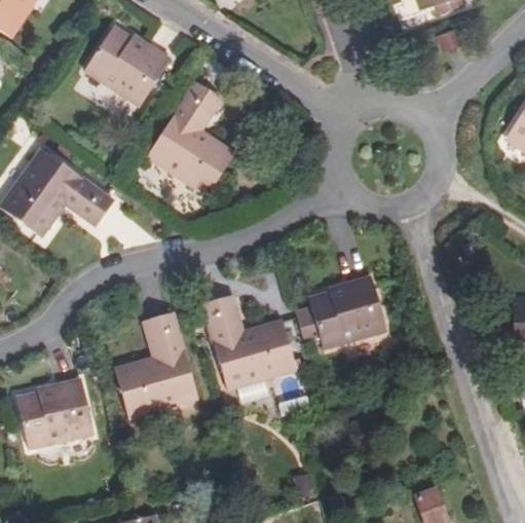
[(0,32),(13,41),(33,10),(27,5),(30,0),(0,0),(0,32)]
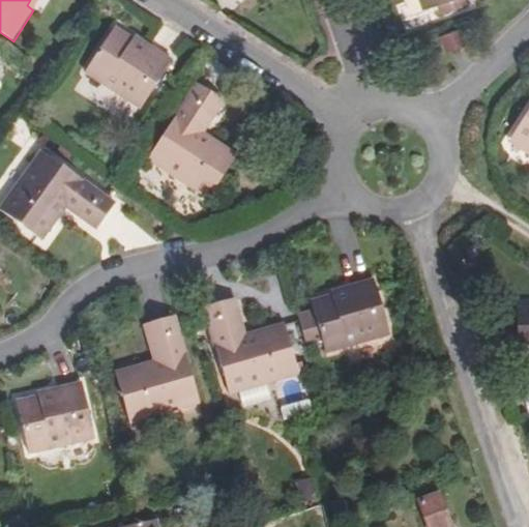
[(30,0),(27,5),(33,10),(39,0),(30,0)]
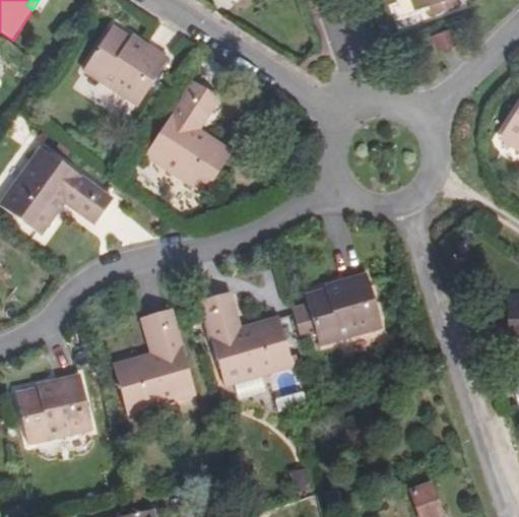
[(411,0),(418,18),(425,16),(418,0),(411,0)]
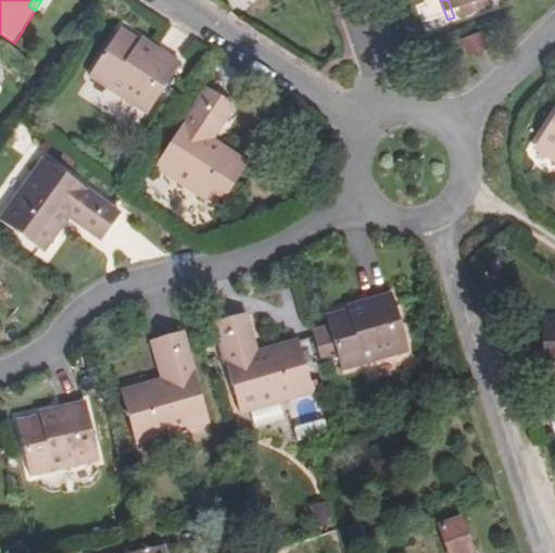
[(448,0),(454,17),(500,0),(448,0)]
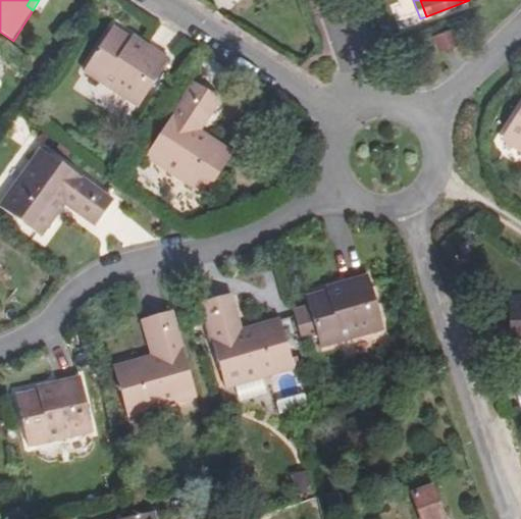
[(139,104),(170,56),(148,42),(145,45),(112,24),(85,67),(139,104)]
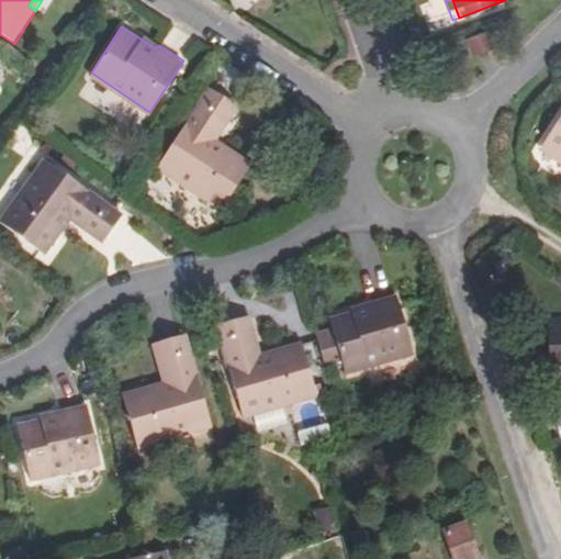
[(471,46),(487,40),(486,37),(471,43),(471,46)]
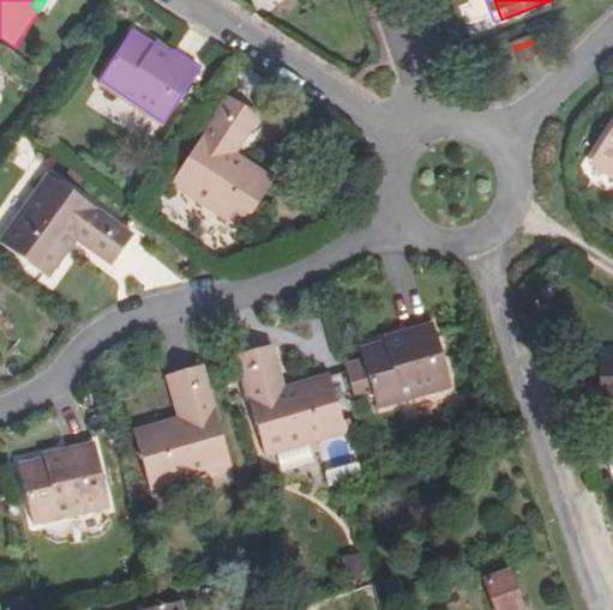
[(539,60),(533,43),(515,50),(514,52),(520,67),(539,60)]
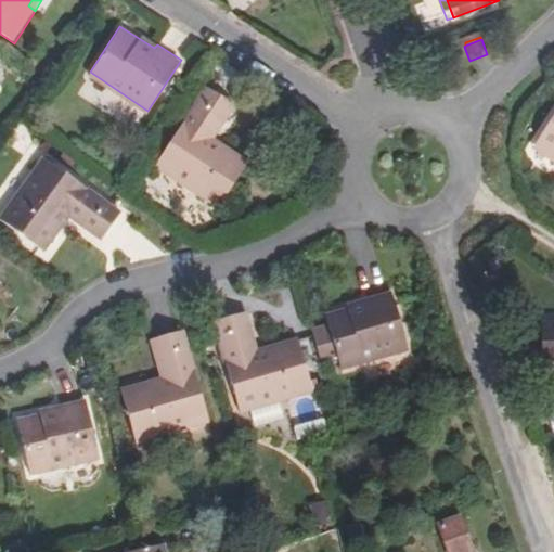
[(219,205),(248,159),(213,138),(234,103),(207,87),(155,165),(219,205)]
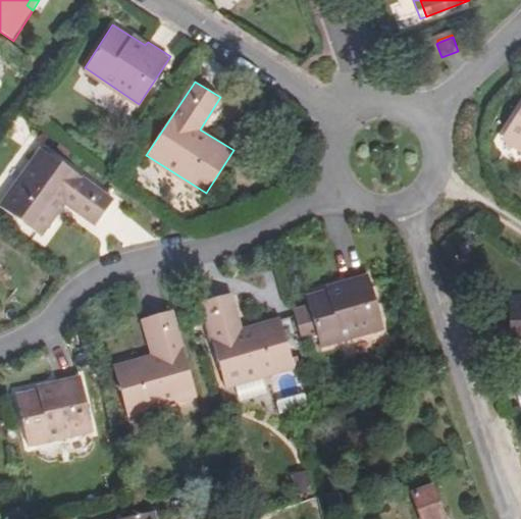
[(520,149),(520,120),(508,141),(520,149)]
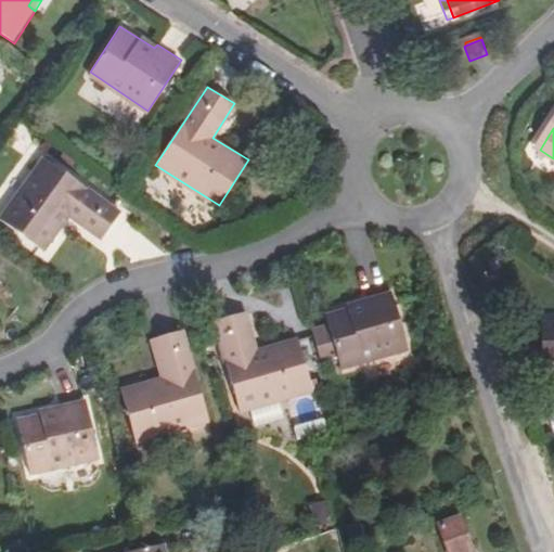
[(536,156),(553,168),(553,158),(540,150),(536,156)]
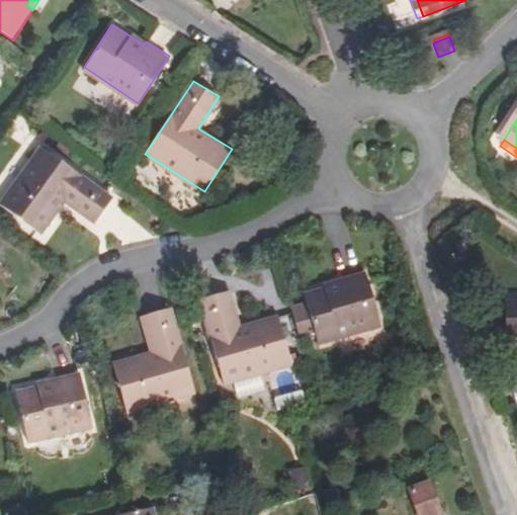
[(96,224),(114,199),(42,147),(1,203),(41,234),(65,202),(96,224)]
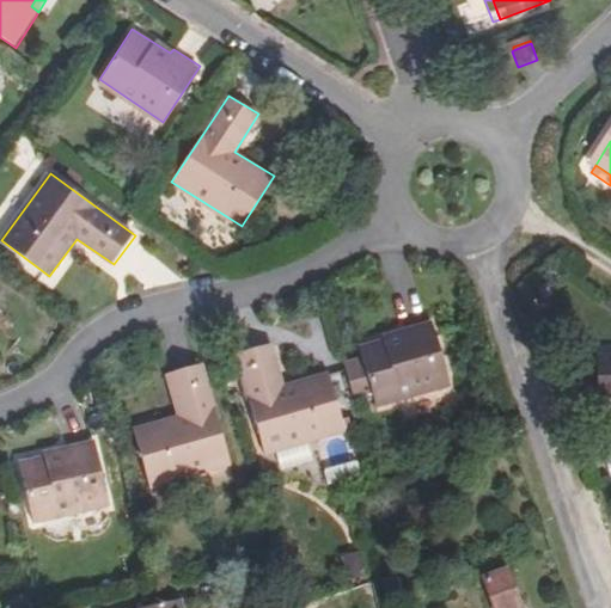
[(450,380),(432,318),(401,326),(403,333),(359,347),(376,403),(450,380)]
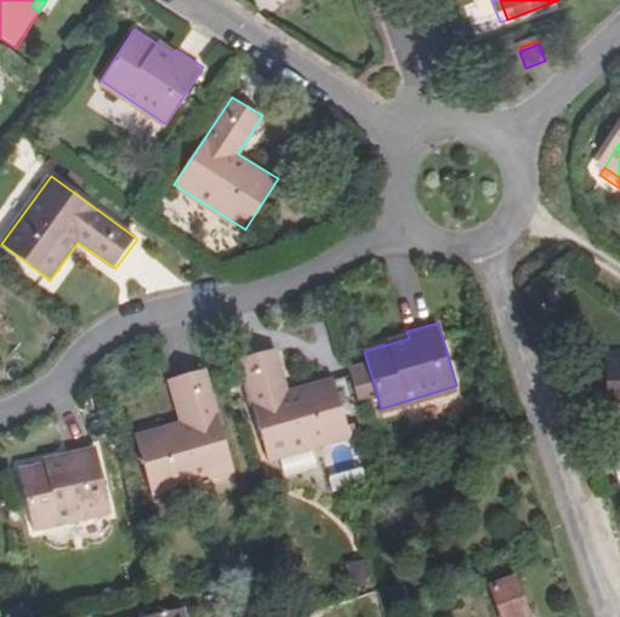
[(285,389),(273,347),(238,355),(268,457),(347,434),(330,377),(285,389)]
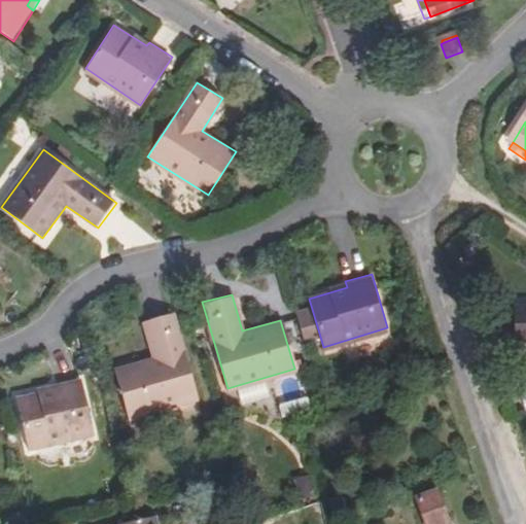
[(525,305),(517,305),(519,345),(525,344),(525,305)]
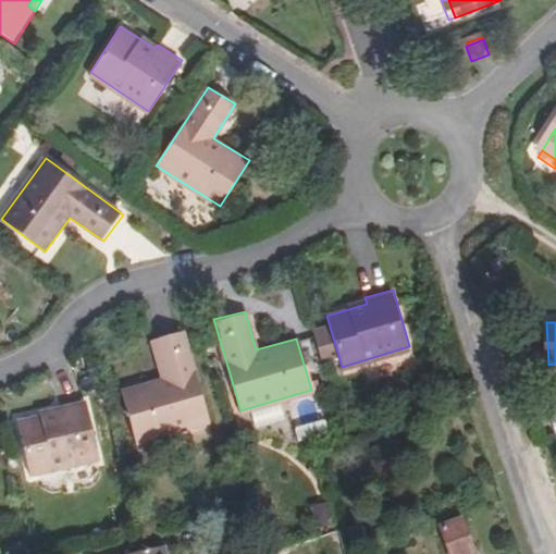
[(209,419),(181,329),(150,337),(162,376),(121,388),(136,441),(209,419)]
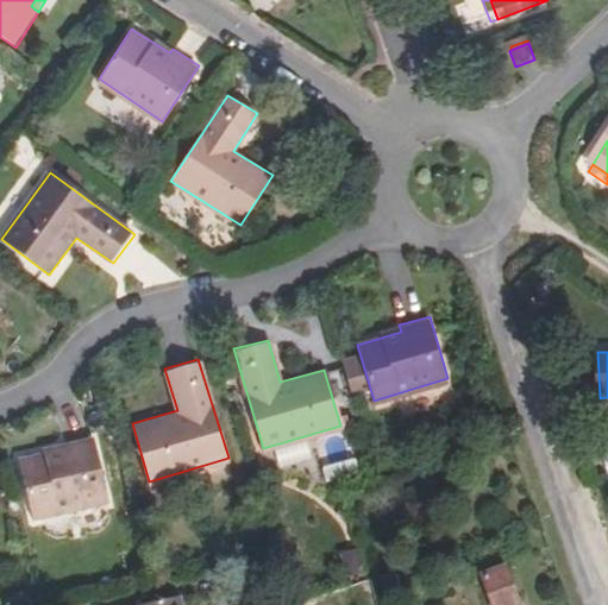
[(108,502),(94,438),(63,445),(64,451),(22,460),(36,520),(108,502)]
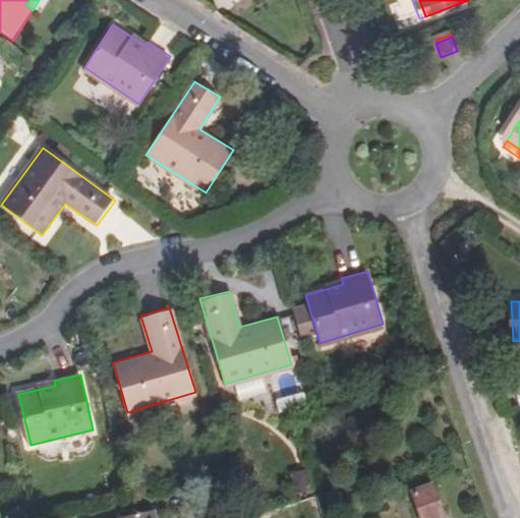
[(435,517),(445,514),(434,483),(412,490),(422,517),(435,517)]
